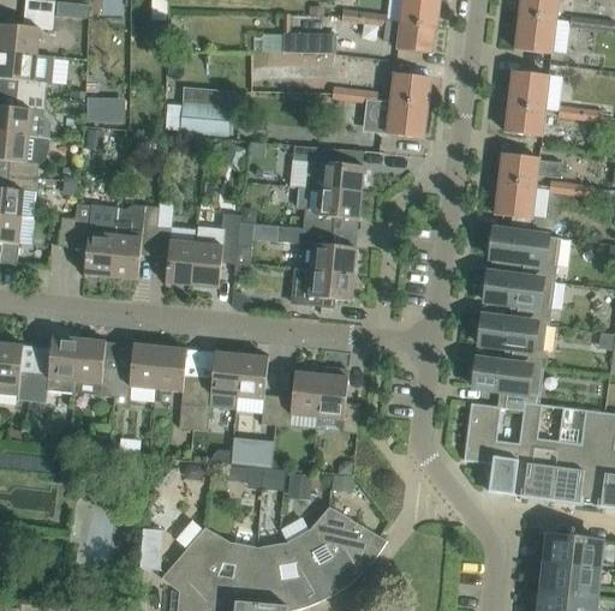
[(25,0),(24,11),(53,15),(54,0),(25,0)]
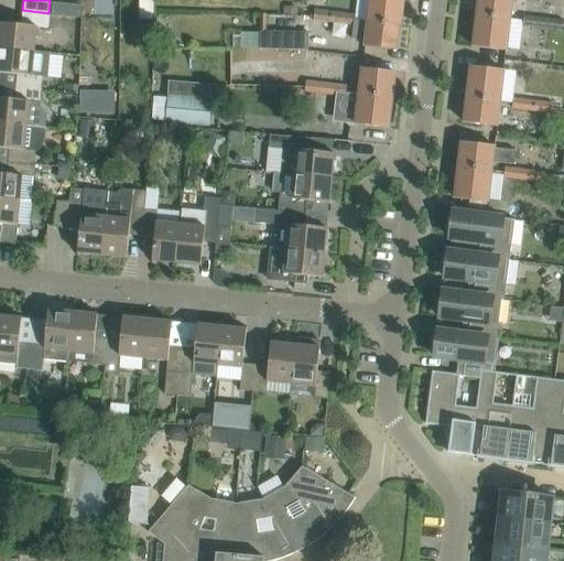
[(370,0),(368,20),(400,23),(403,0),(370,0)]
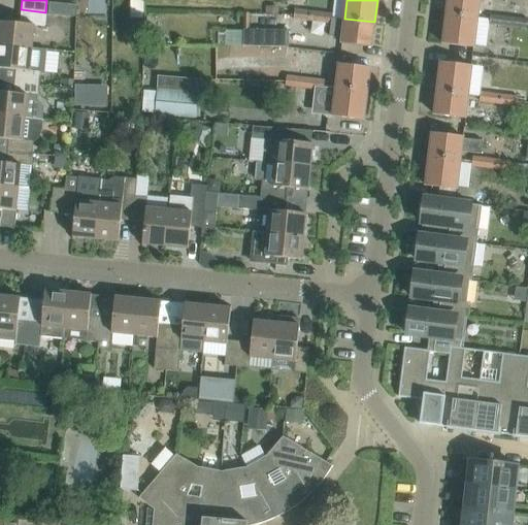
[(448,0),(446,15),(476,19),(479,0),(448,0)]
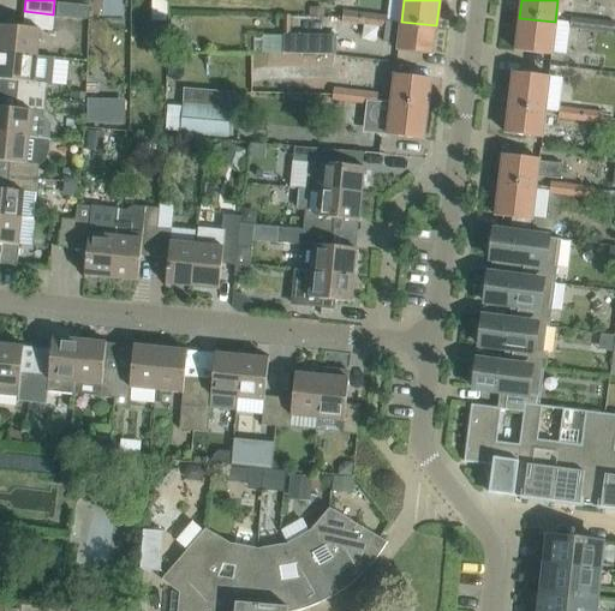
[(341,19),(362,22),(363,11),(342,9),(341,19)]
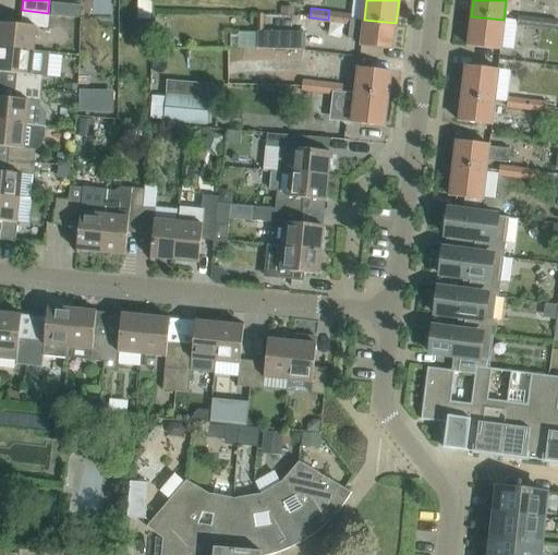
[(0,20),(0,45),(34,48),(36,25),(47,26),(48,13),(22,10),(21,23),(0,20)]
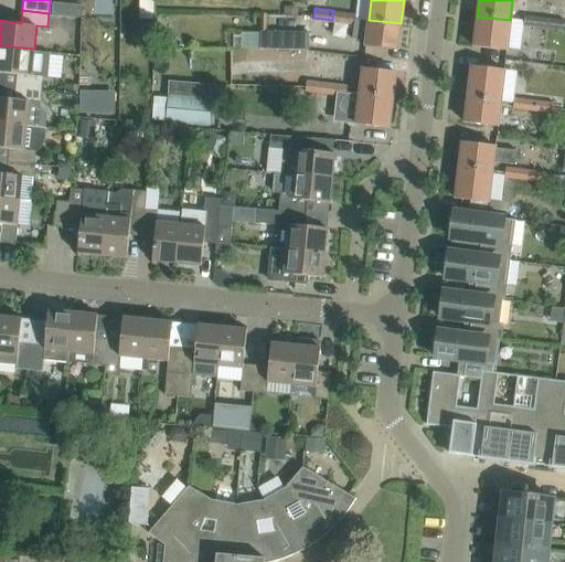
[(353,23),(354,18),(355,12),(333,10),(332,20),(353,23)]
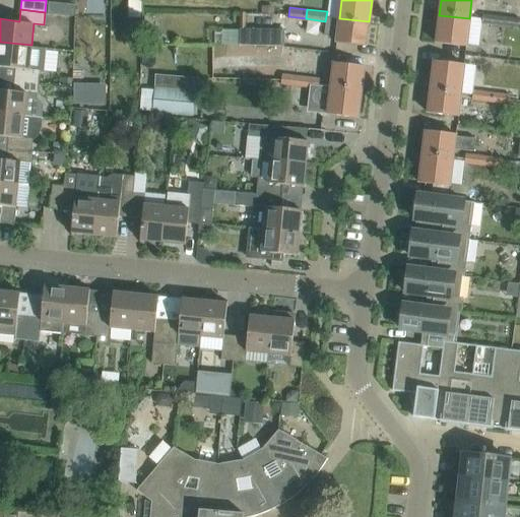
[(481,21),(500,23),(501,13),(482,11),(481,21)]
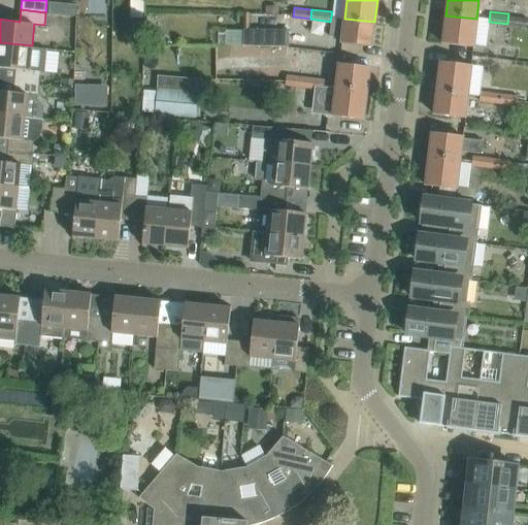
[(508,13),(507,24),(525,27),(527,17),(508,13)]
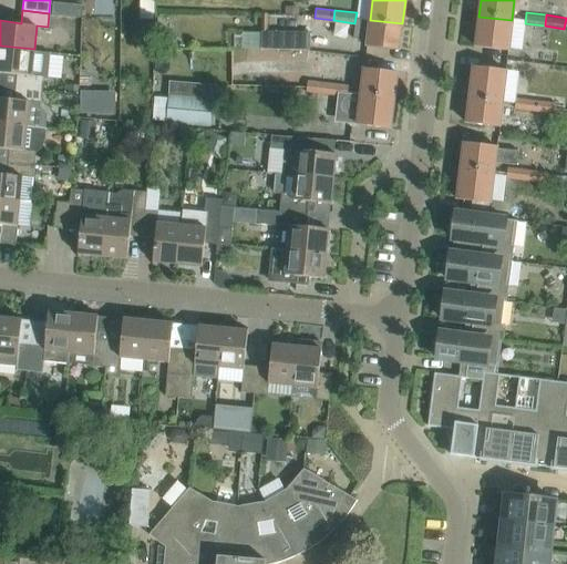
[(512,20),(478,17),(475,44),(508,49),(512,20)]
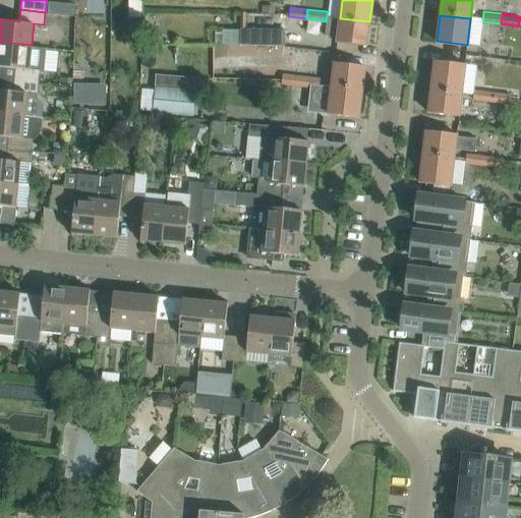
[(366,44),(369,21),(340,18),(327,16),(326,21),(324,34),(338,35),(337,41),(347,42),(366,44)]
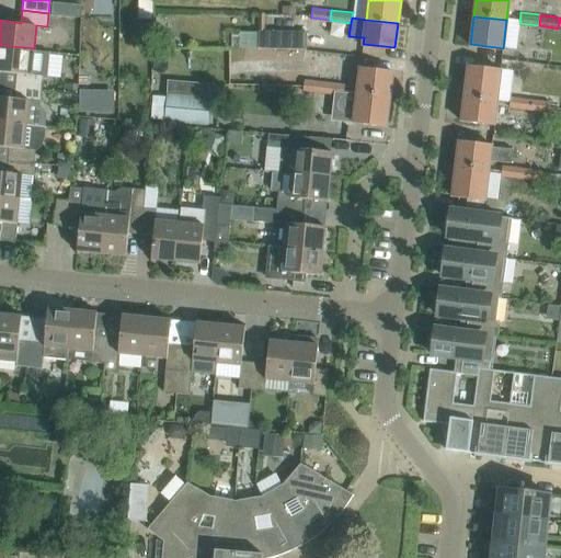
[(256,46),(306,46),(306,30),(256,29),(256,46)]
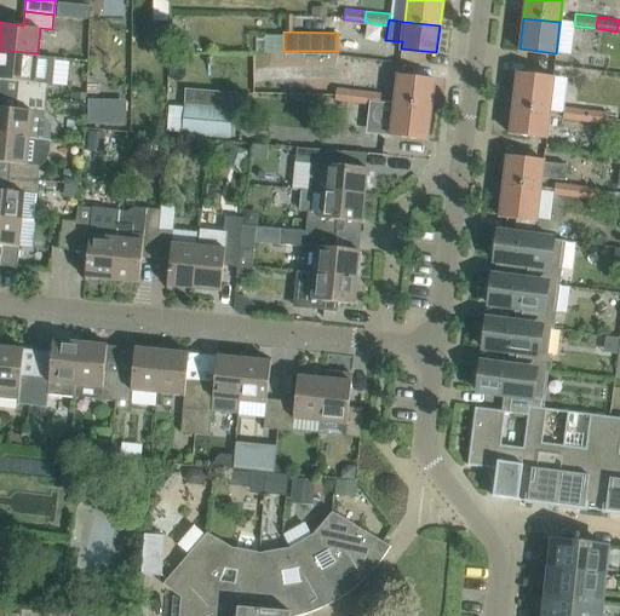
[(0,76),(17,79),(16,93),(46,96),(47,81),(52,82),(53,57),(53,55),(38,53),(0,50),(0,76)]
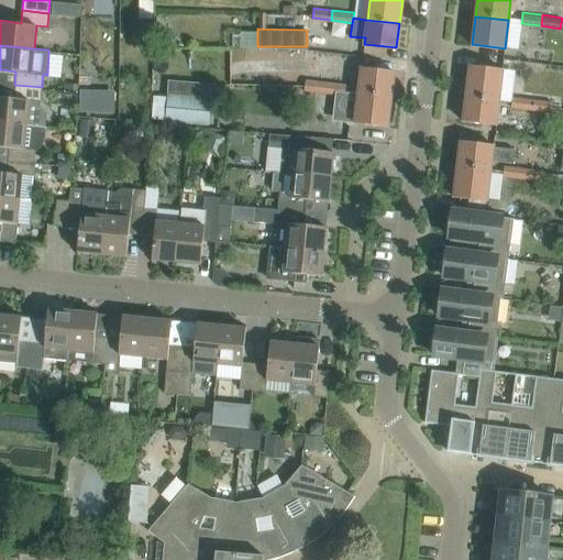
[(470,64),(466,91),(499,96),(503,68),(470,64)]
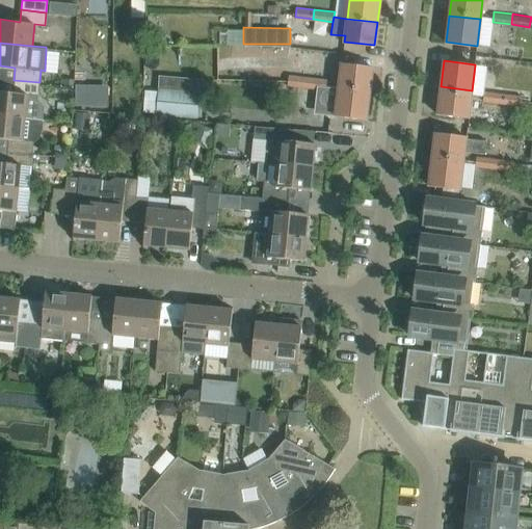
[(341,62),(338,88),(369,93),(372,65),(341,62)]
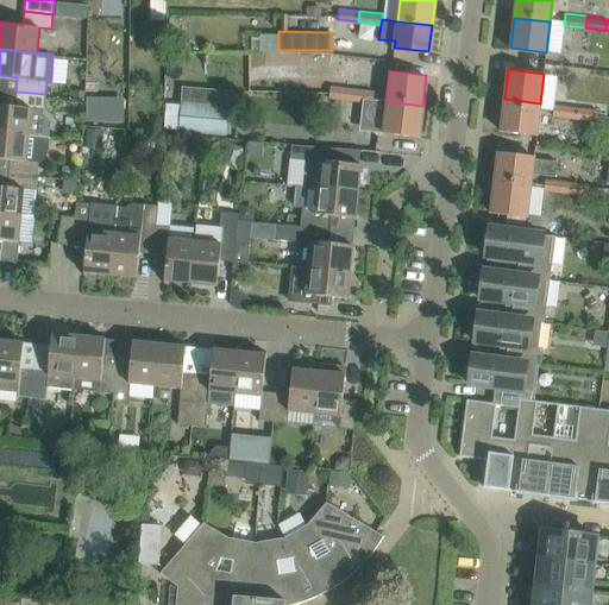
[(328,96),(370,102),(372,102),(374,89),(330,83),(328,96)]
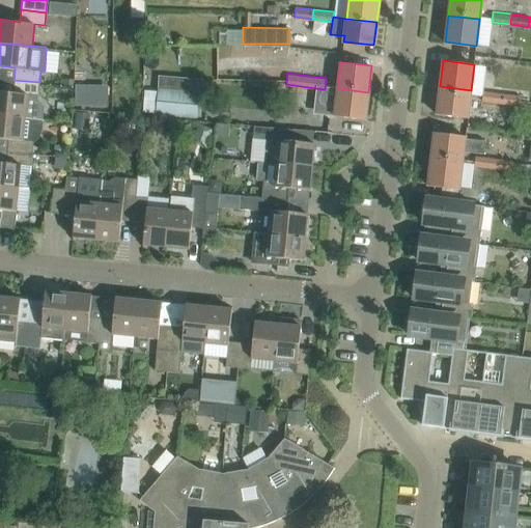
[(0,90),(0,113),(44,118),(45,106),(37,101),(39,82),(14,80),(12,91),(0,90)]
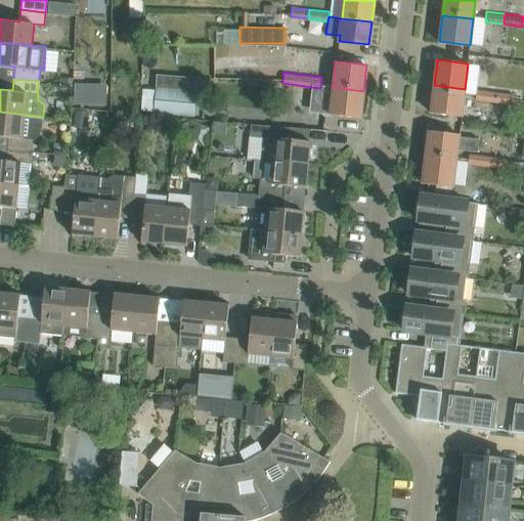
[(155,85),(153,107),(153,111),(193,115),(195,88),(155,85)]
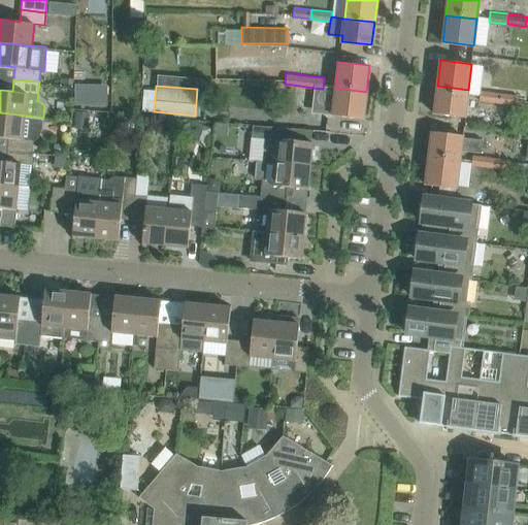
[(468,90),(437,86),(434,112),(465,117),(468,90)]
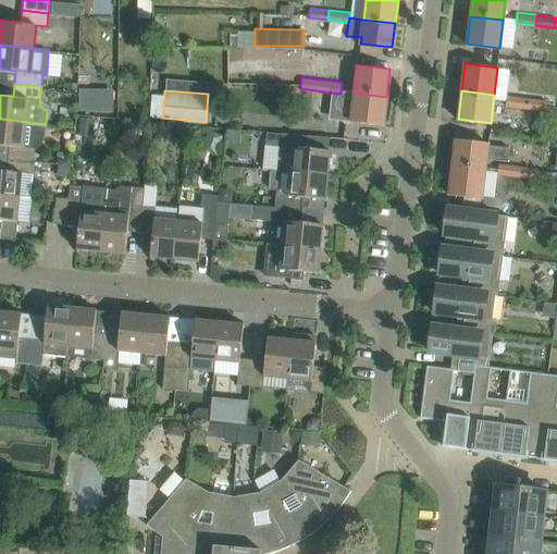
[(386,97),(354,93),(350,121),(383,124),(386,97)]
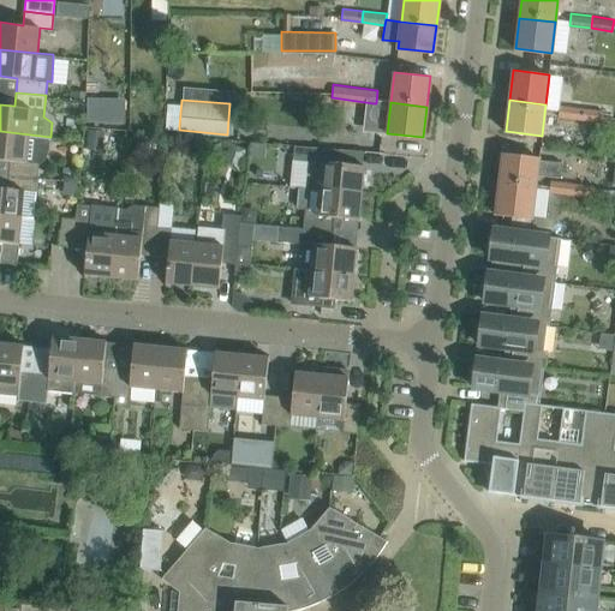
[(557,115),(579,119),(581,107),(559,105),(557,115)]
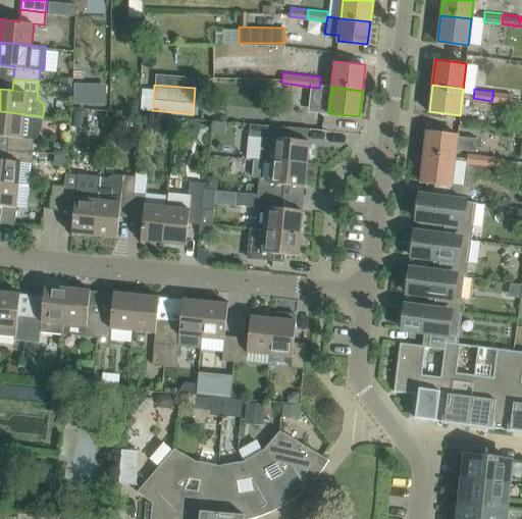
[(493,91),(491,101),(511,103),(512,93),(493,91)]
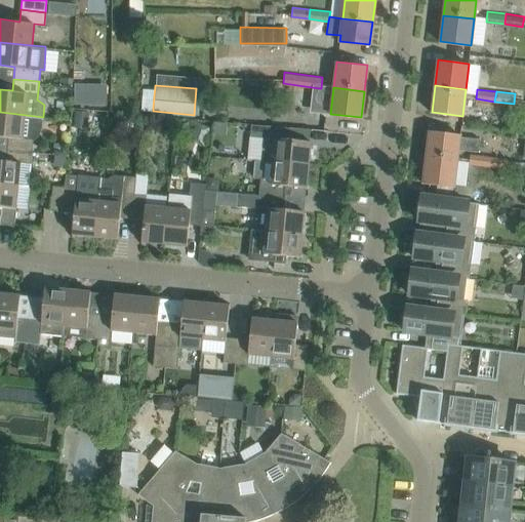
[(0,135),(8,136),(7,149),(32,151),(33,138),(35,137),(38,135),(39,133),(40,132),(41,131),(41,130),(42,128),(43,117),(0,112),(0,135)]
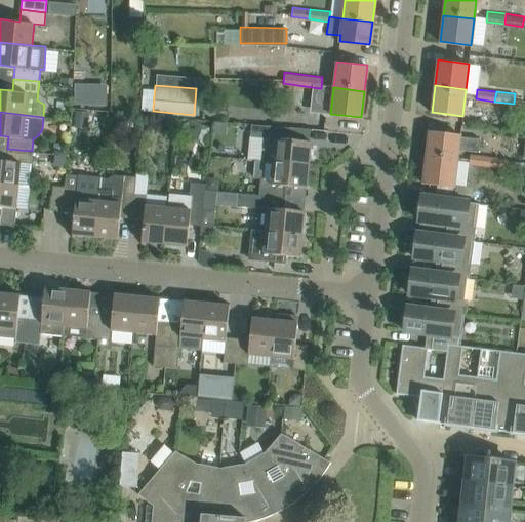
[(198,122),(192,137),(204,143),(210,126),(198,122)]
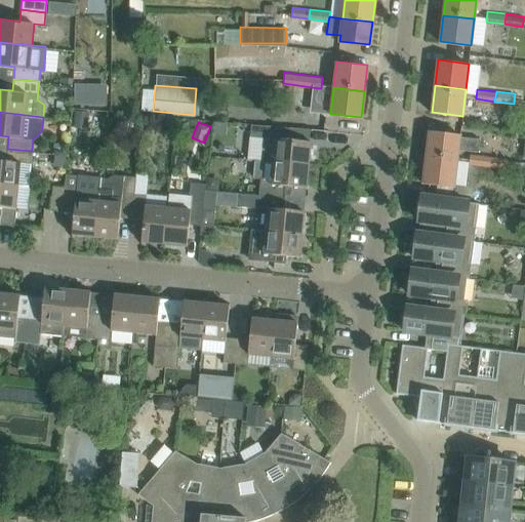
[(251,123),(250,134),(265,136),(263,159),(273,160),(309,163),(311,141),(289,138),(290,126),(266,124),(251,123)]
